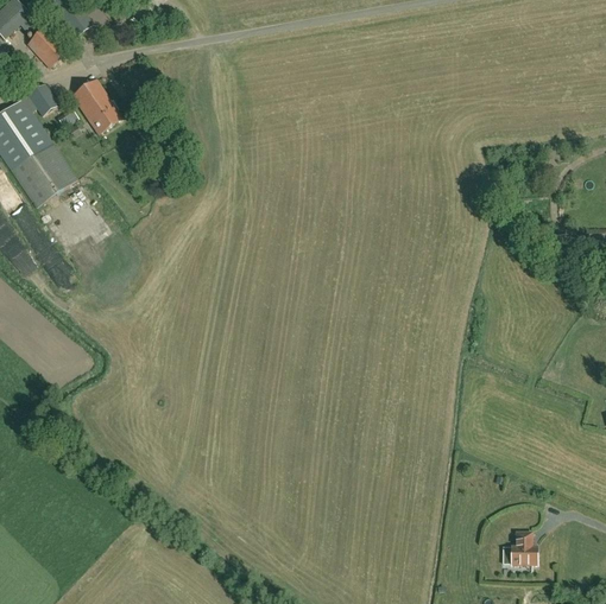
[(0,36),(2,38),(30,14),(18,0),(8,0),(0,7),(0,36)]
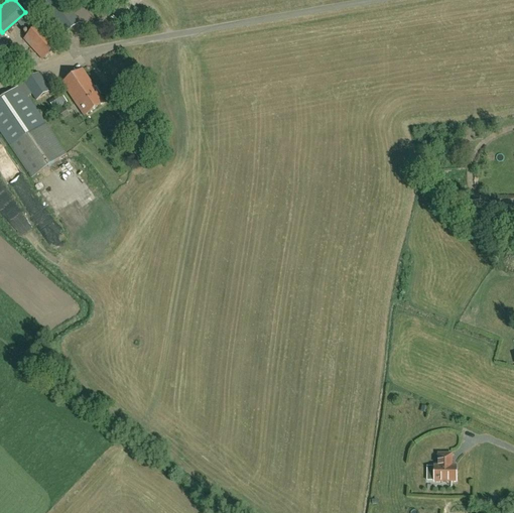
[(63,31),(79,20),(62,0),(44,0),(42,2),(63,31)]
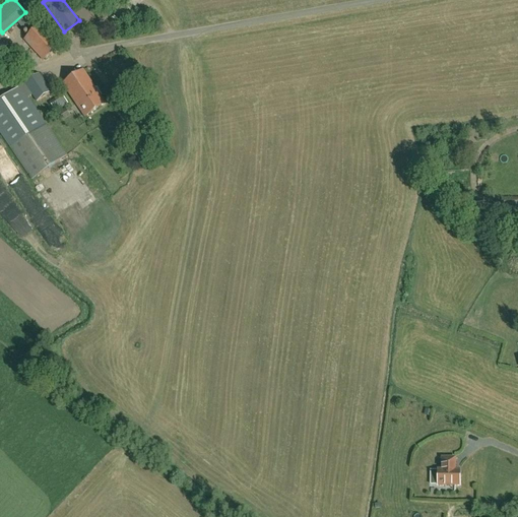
[(41,57),(57,43),(39,22),(22,37),(41,57)]
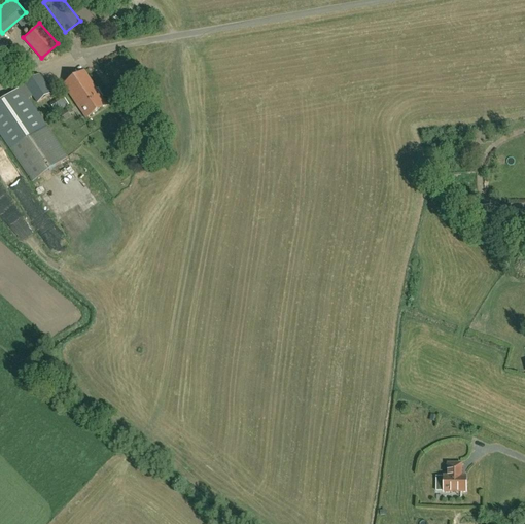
[(84,115),(105,102),(100,95),(102,94),(97,85),(95,86),(82,68),(62,82),(84,115)]
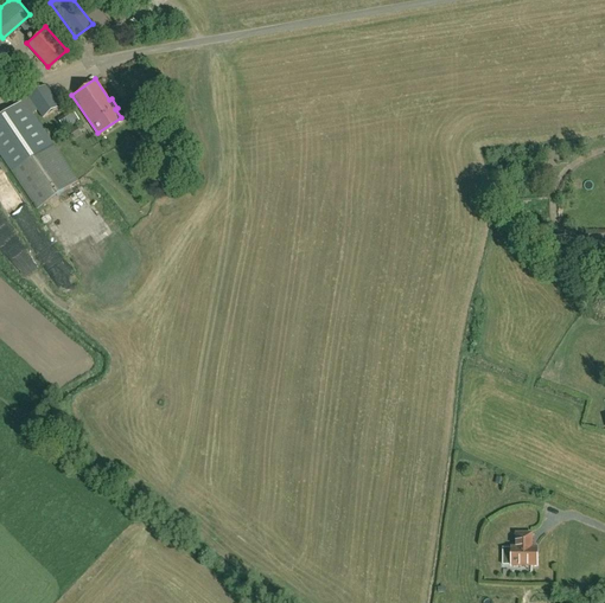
[(76,177),(56,148),(30,110),(36,107),(42,115),(57,103),(43,83),(26,94),(20,97),(0,111),(0,153),(11,170),(36,205),(76,177)]
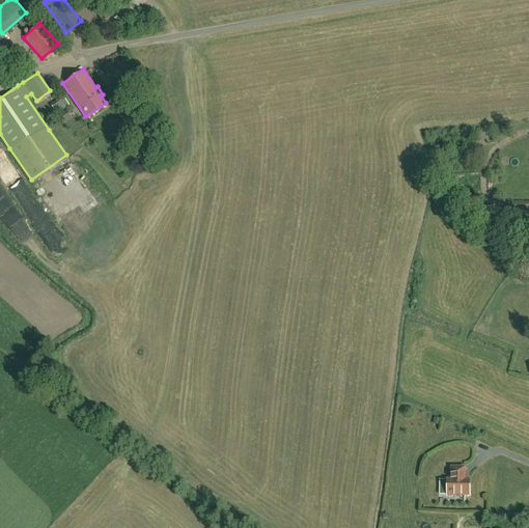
[(55,111),(67,103),(60,92),(48,101),(55,111)]
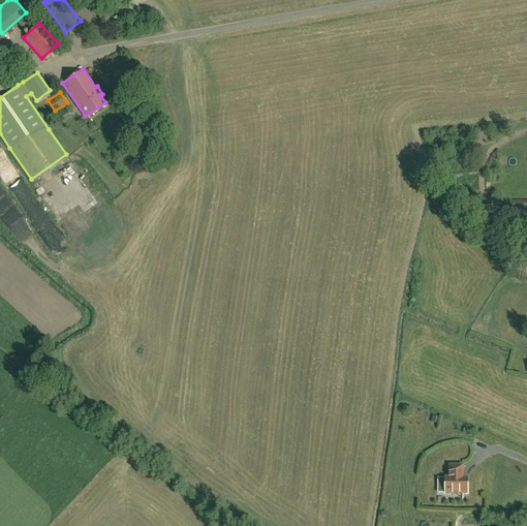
[(61,121),(70,115),(65,107),(57,114),(61,121)]
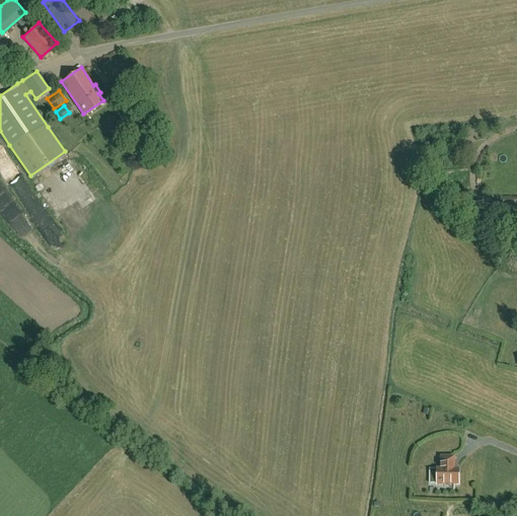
[(11,160),(2,165),(39,229),(48,223),(11,160)]
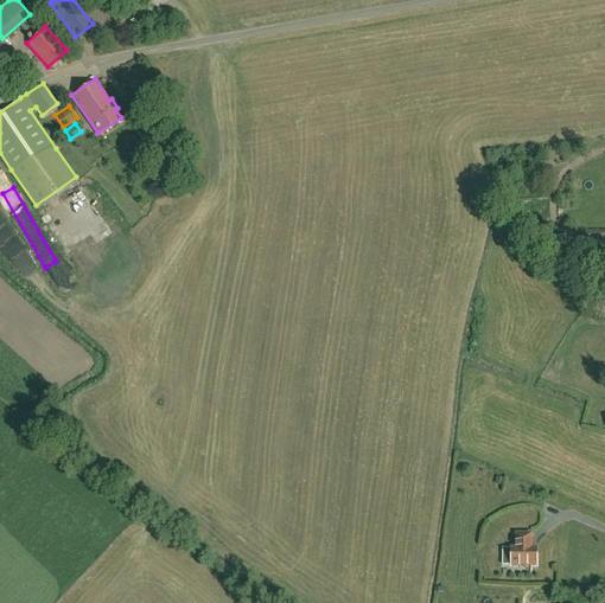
[(583,238),(583,248),(600,248),(600,238),(583,238)]
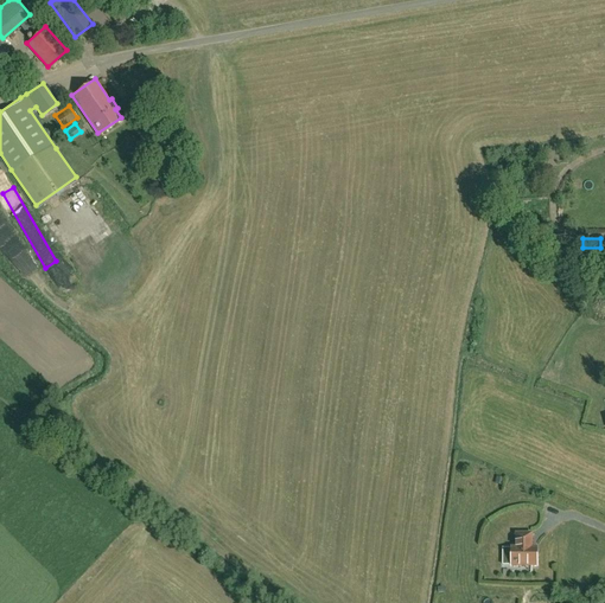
[(535,545),(529,545),(529,531),(514,531),(514,545),(509,545),(509,563),(535,563),(535,545)]
